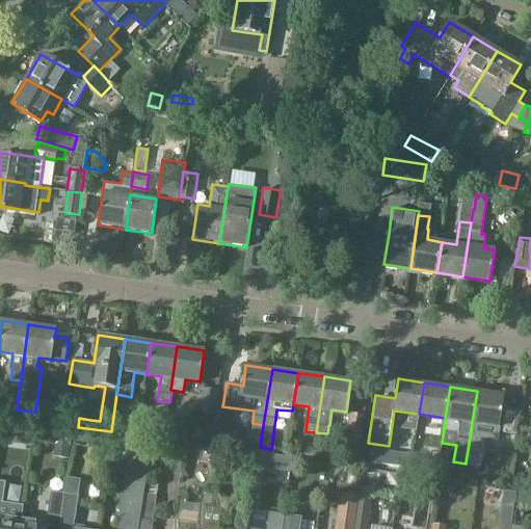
[(219,390),(204,388),(202,412),(215,415),(219,390)]
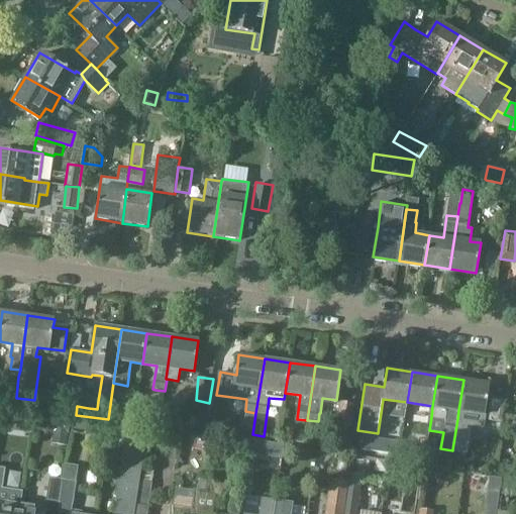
[(463,450),(469,421),(470,412),(484,414),(489,384),(463,380),(458,410),(457,419),(452,449),(463,450)]
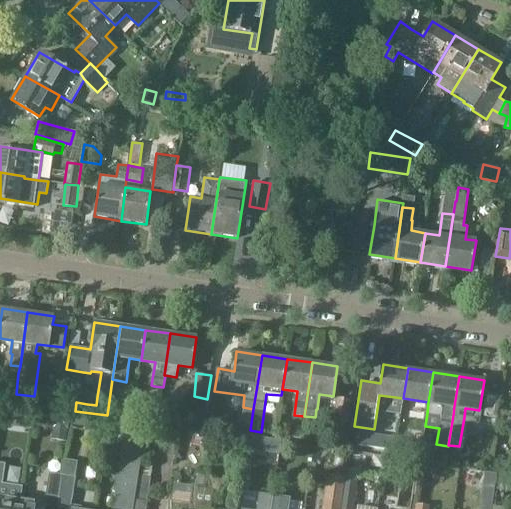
[(351,399),(338,397),(334,421),(348,423),(351,399)]
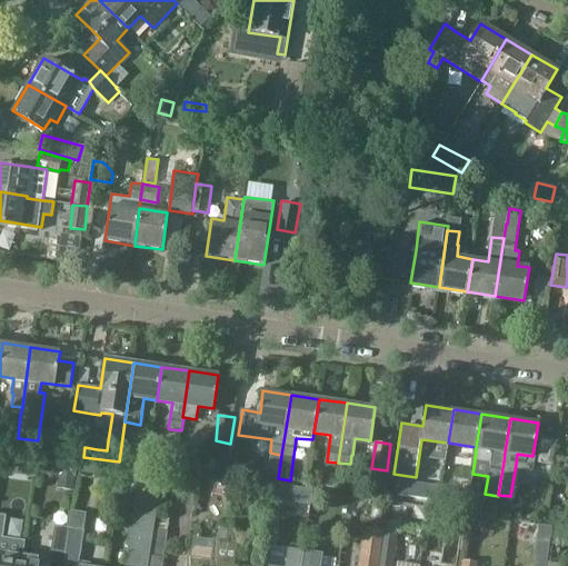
[(0,462),(0,470),(33,476),(36,457),(1,453),(0,462)]
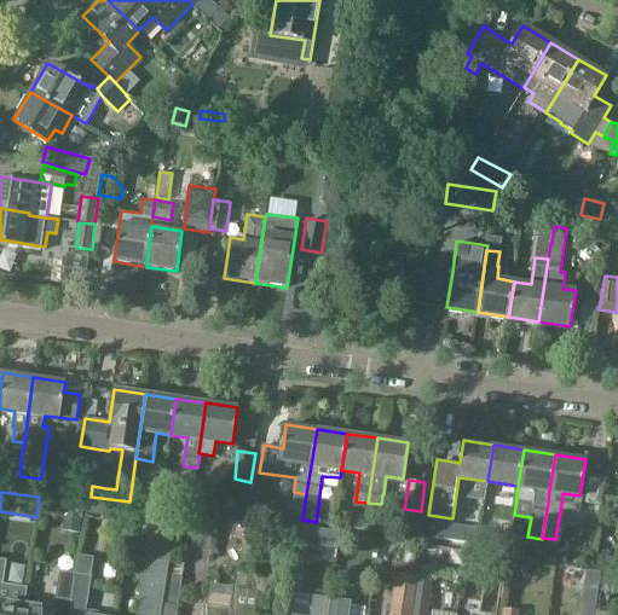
[(53,497),(51,514),(64,516),(82,518),(85,500),(53,497)]
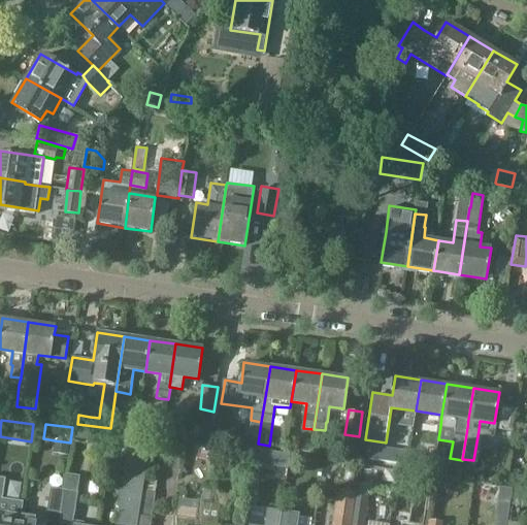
[(137,524),(139,514),(144,479),(150,448),(141,446),(144,436),(132,433),(130,444),(129,444),(116,524),(137,524)]
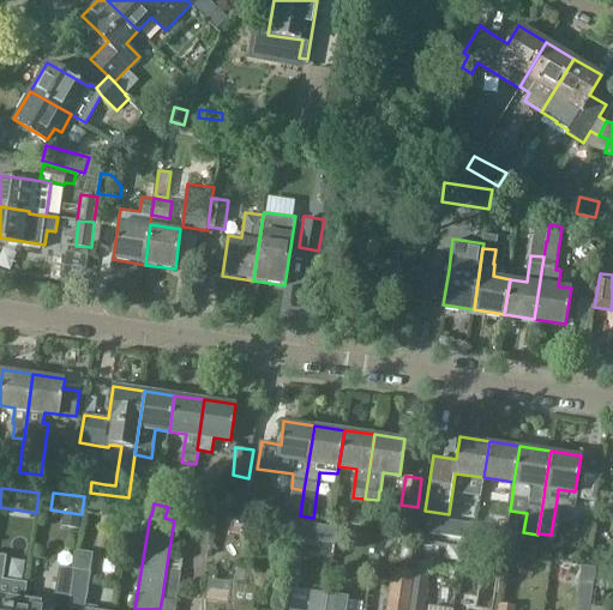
[(364,513),(352,512),(350,523),(362,524),(364,513)]
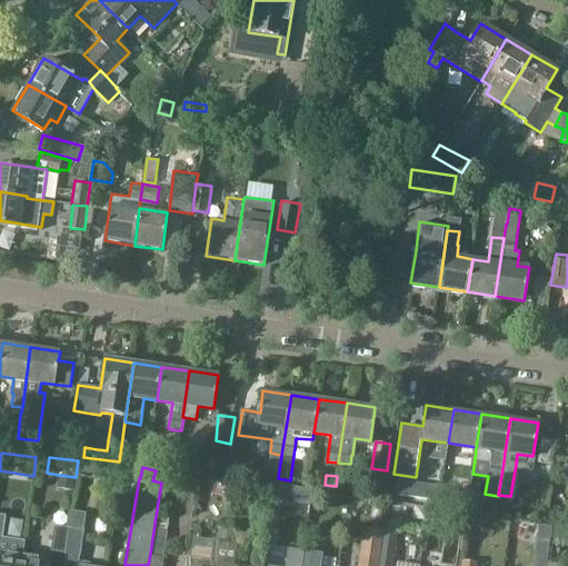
[(400,479),(398,494),(411,496),(414,482),(400,479)]
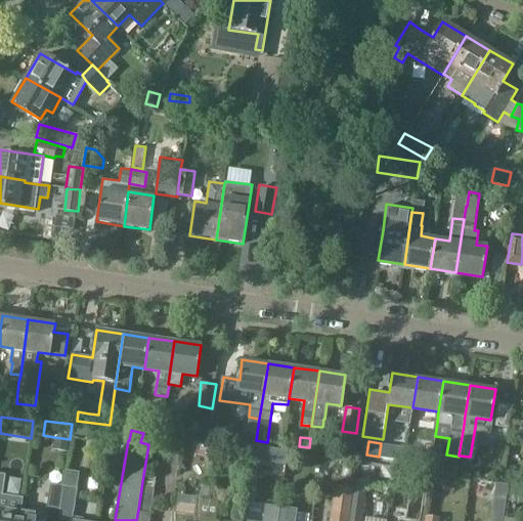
[(252,459),(262,461),(264,446),(254,444),(252,459)]
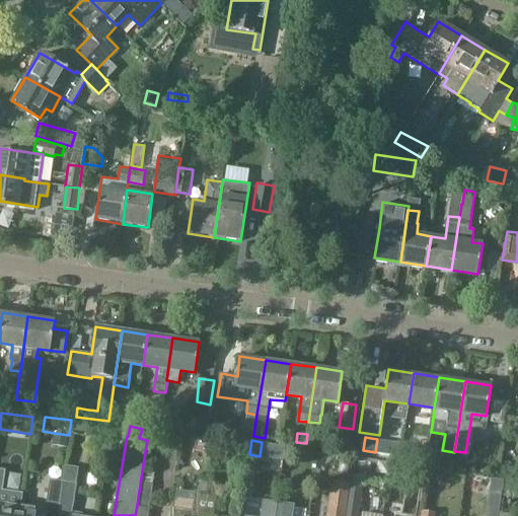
[(430,449),(402,444),(400,455),(427,460),(430,449)]
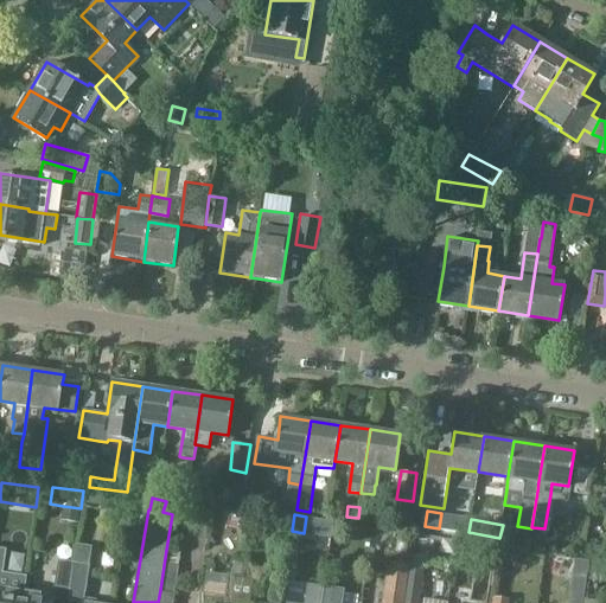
[(472,541),(457,539),(455,553),(454,557),(470,559),(472,541)]
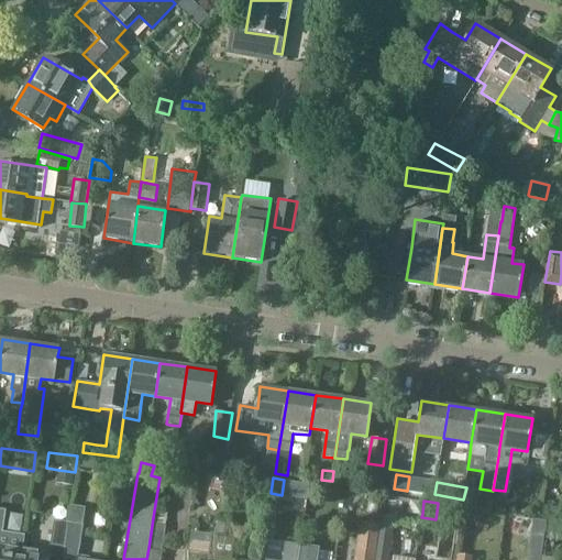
[(79,548),(86,506),(70,505),(68,522),(65,547),(79,548)]
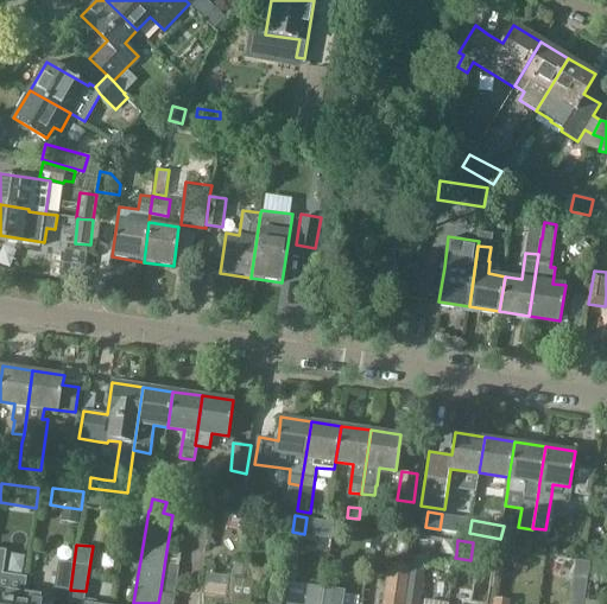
[(166,551),(160,591),(176,593),(182,552),(166,551)]
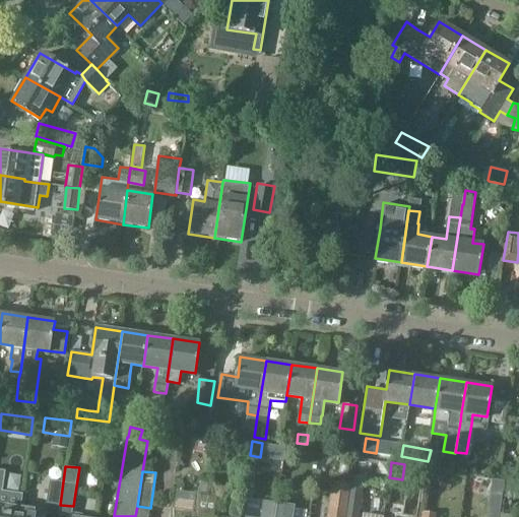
[(446,475),(432,473),(430,483),(444,486),(446,475)]
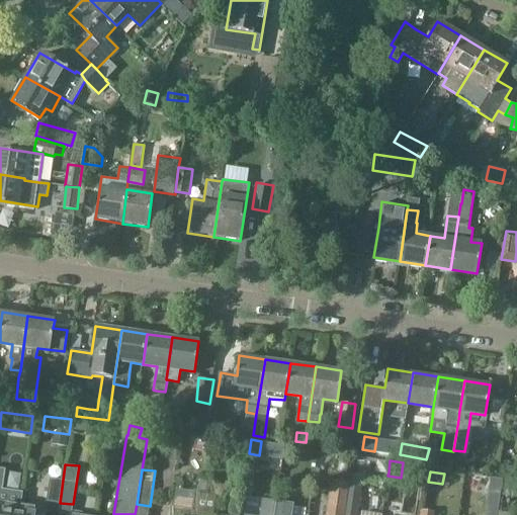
[(0,514),(19,514),(21,506),(23,492),(0,488),(0,477),(1,473),(0,473),(0,514)]
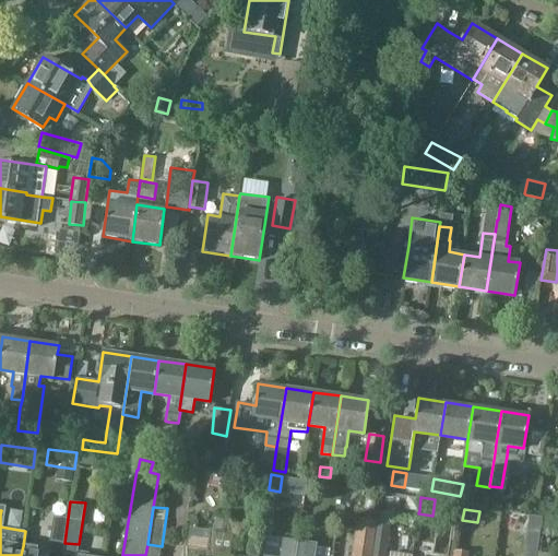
[(530,515),(527,530),(541,532),(543,517),(543,516),(530,515)]
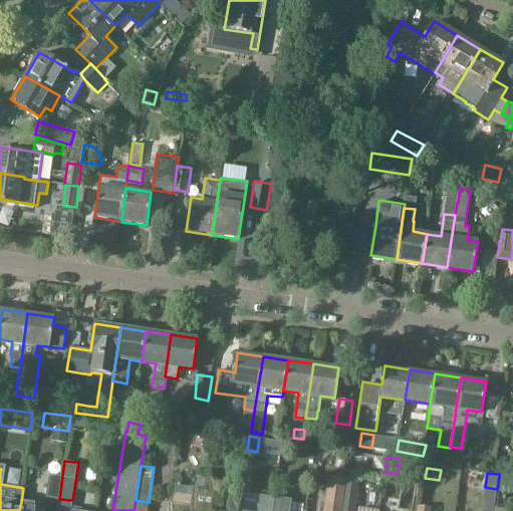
[(46,497),(59,499),(62,476),(50,474),(46,497)]
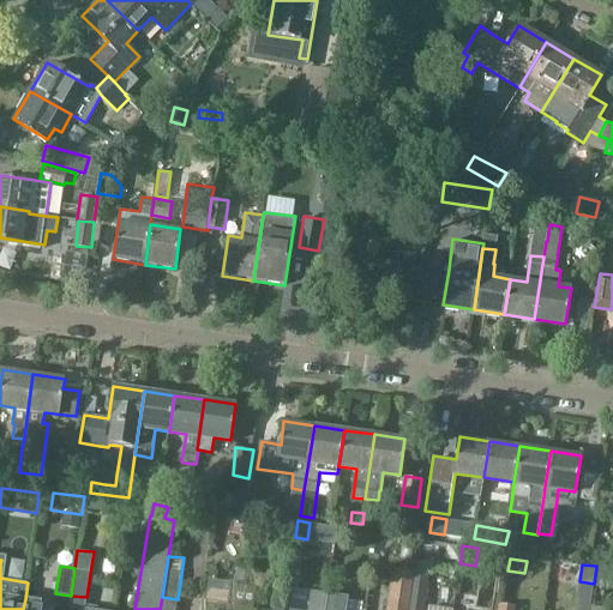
[(386,609),(408,609),(410,595),(414,572),(392,568),(386,609)]
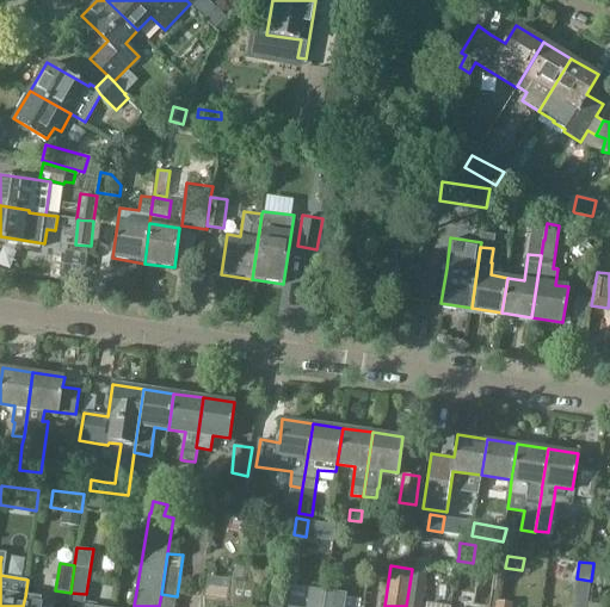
[(241,606),(246,580),(232,577),(228,601),(202,598),(199,606),(241,606)]
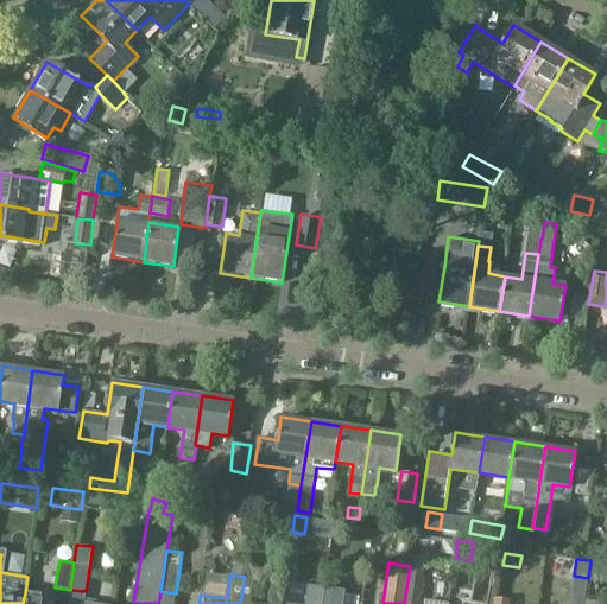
[(245,577),(240,603),(255,603),(259,578),(251,577),(245,577)]
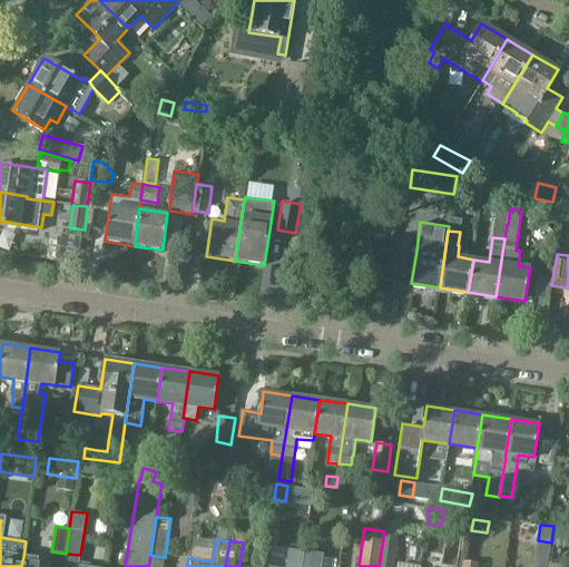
[(288,549),(286,566),(268,566),(264,566),(263,566),(302,566),(305,551),(290,549),(288,549)]
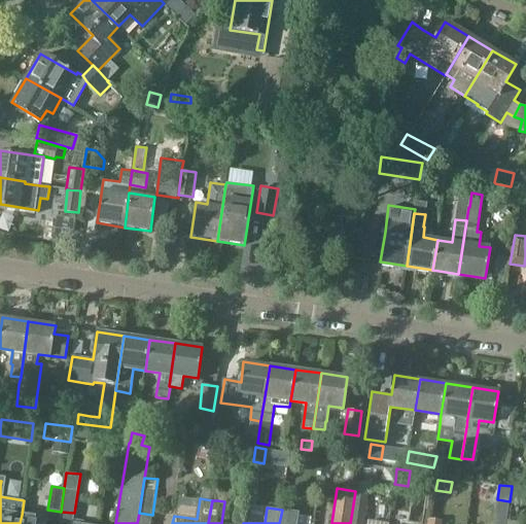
[(279,523),(293,523),(295,512),(282,510),(279,523)]
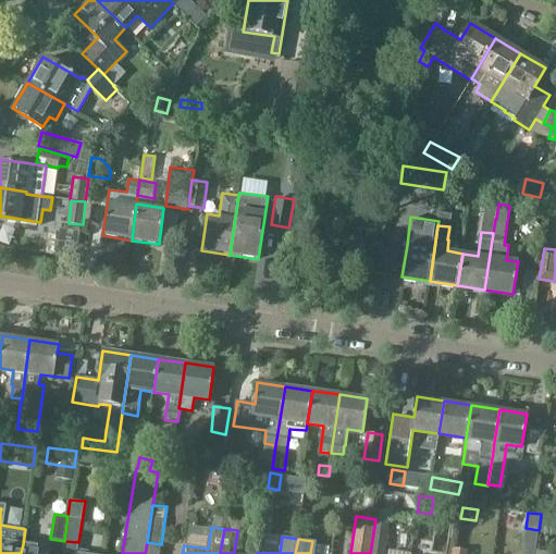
[(145,553),(159,553),(161,544),(147,542),(145,553)]
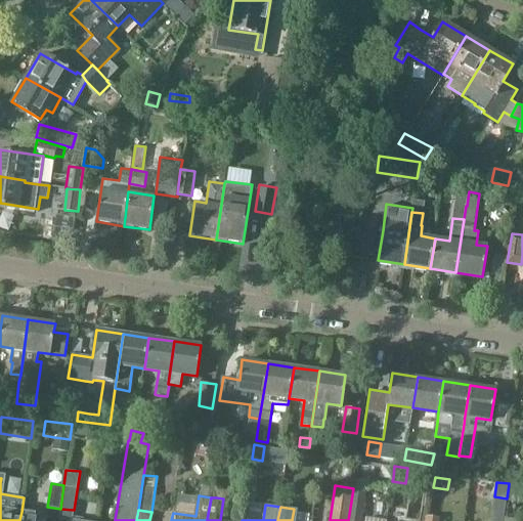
[(46,520),(47,515),(22,512),(19,520),(46,520)]
